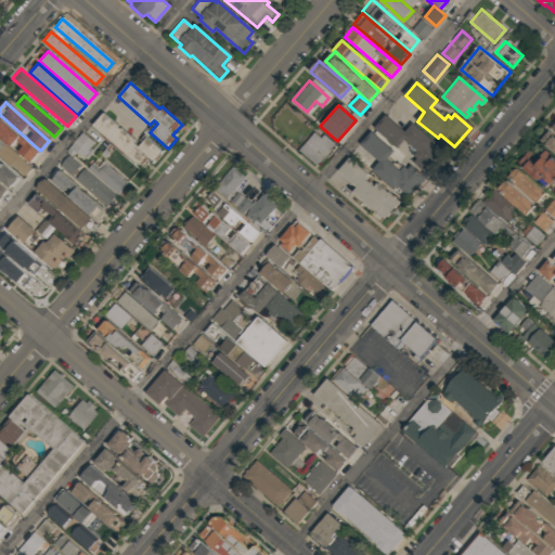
[(94,128),(105,116),(139,145),(145,137),(164,153),(154,164),(147,158),(140,167),(94,128)]
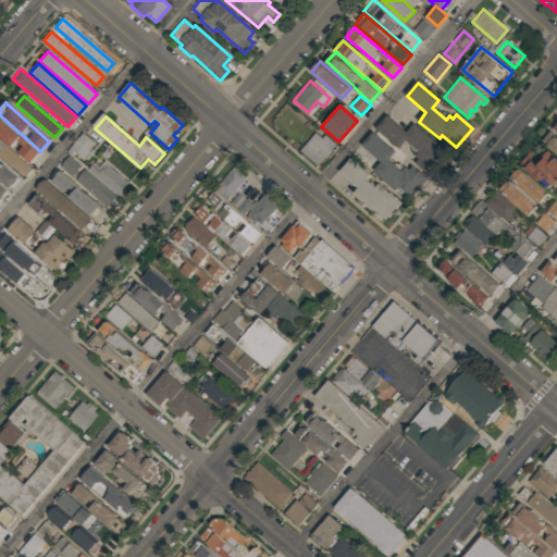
[(378,130),(388,116),(407,132),(413,124),(435,141),(432,146),(443,155),(428,172),(416,163),(419,159),(415,156),(418,151),(405,140),(398,148),(378,130)]
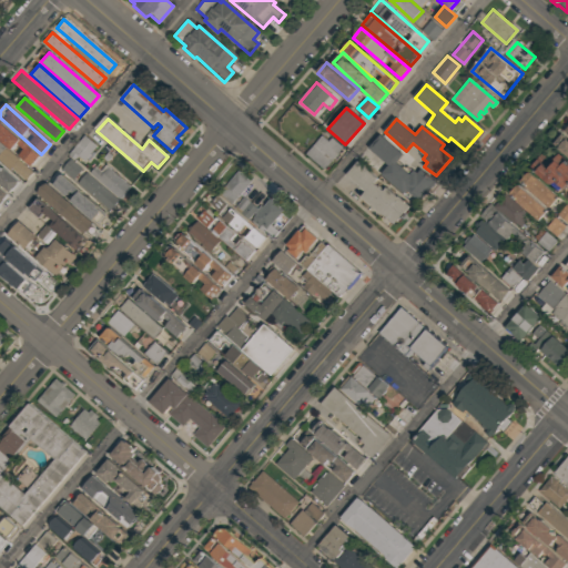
[(0,139),(0,121),(39,156),(30,166),(0,139)]
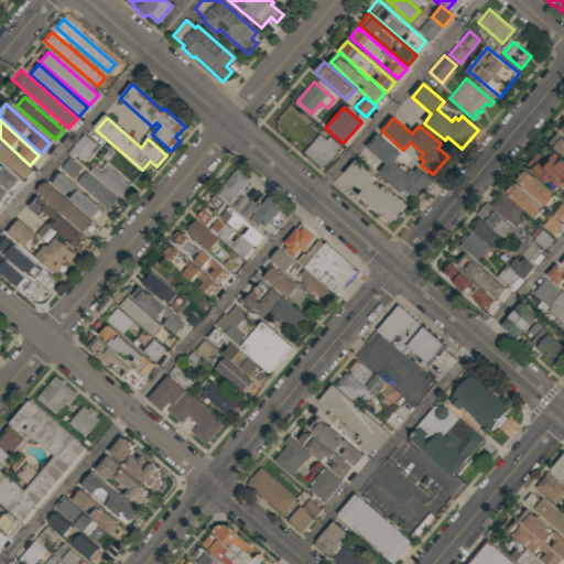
[(563,152),(563,128),(562,131),(561,130),(552,142),(563,152)]
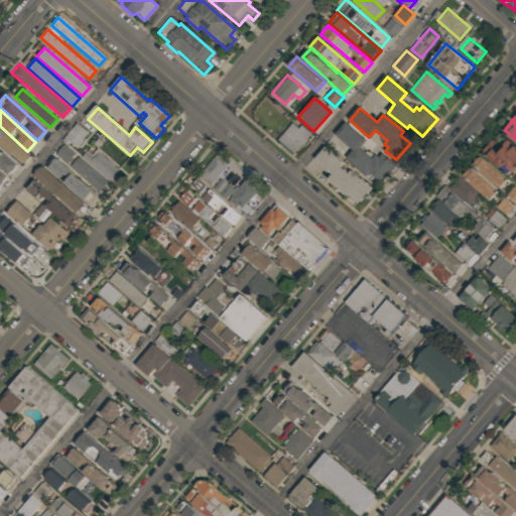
[(91,132),(78,122),(66,138),(79,148),(91,132)]
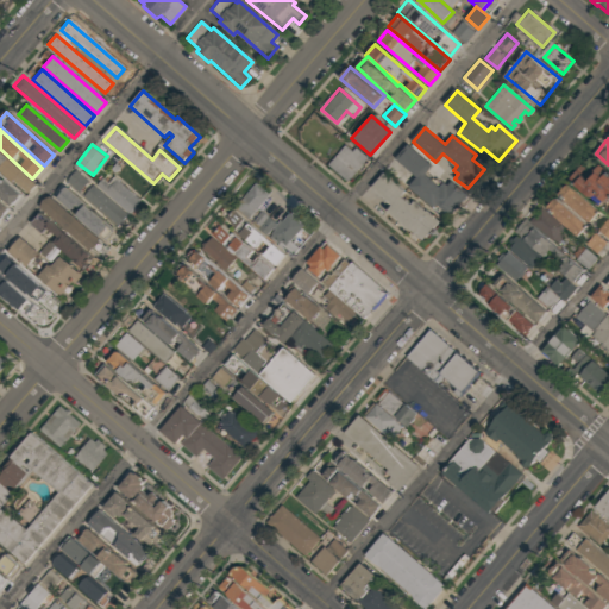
[(351,152),(355,149),(366,158),(347,182),(327,164),(344,146),(351,152)]
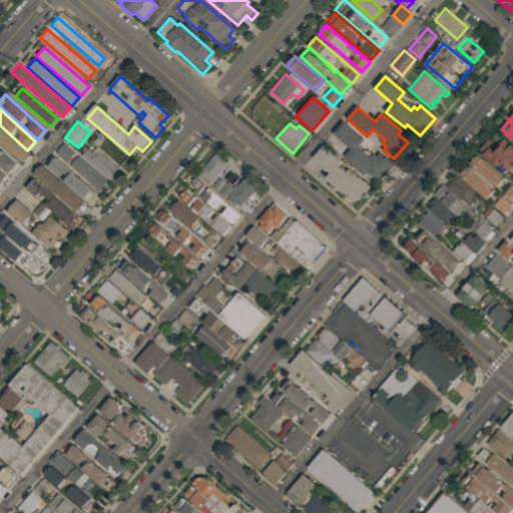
[(334,136),(345,123),(362,138),(355,147),(369,158),(372,154),(375,157),(379,152),(391,163),(376,180),(368,174),(366,176),(345,158),(351,151),(334,136)]
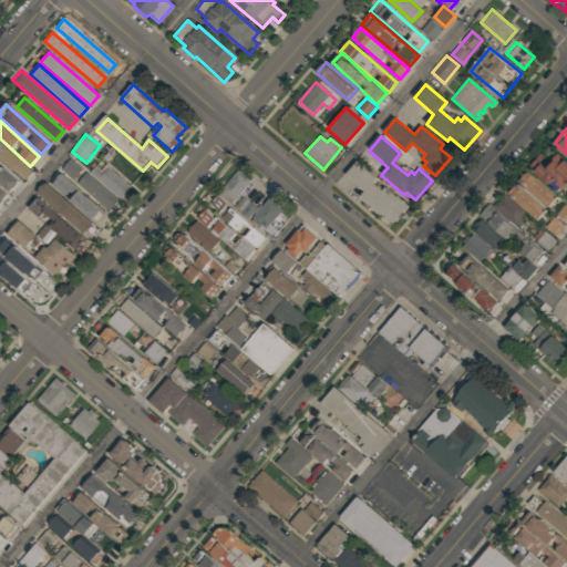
[(0,158),(0,143),(33,172),(24,181),(0,158)]
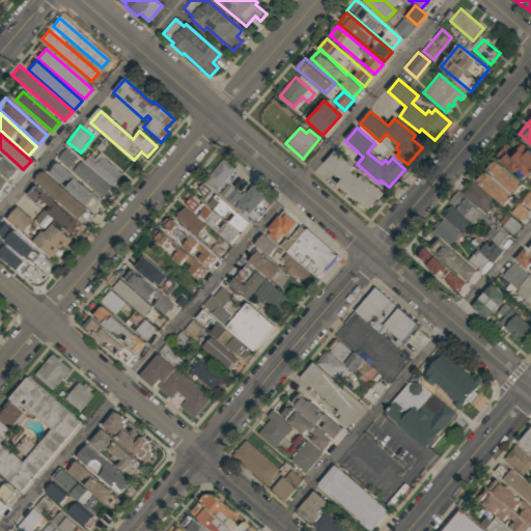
[(81,158),(66,147),(58,158),(74,169),(81,158)]
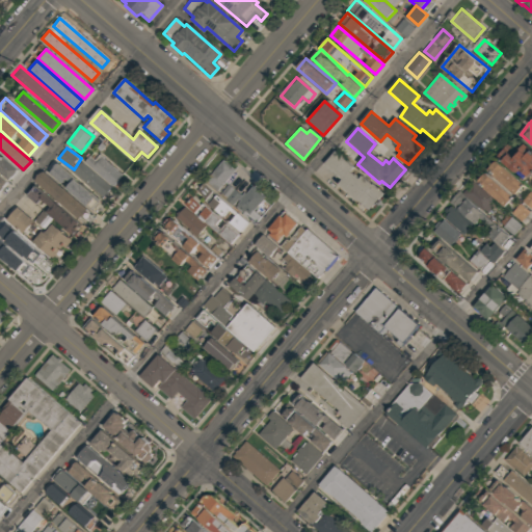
[(88,162),(114,186),(125,175),(99,151),(88,162)]
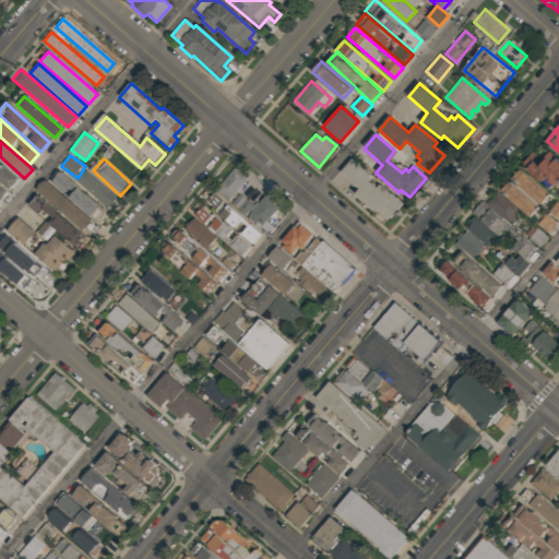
[(340,171),(351,159),(369,175),(364,180),(377,190),(380,186),(403,205),(389,222),(355,194),(359,188),(340,171)]
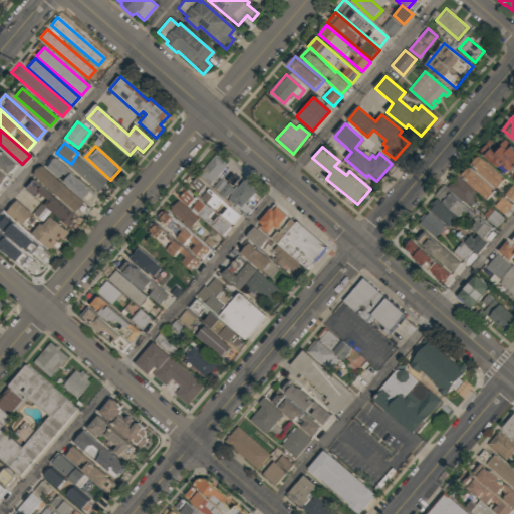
[(495,157),(483,148),(479,153),(511,179),(512,178),(513,179),(513,149),(511,147),(502,148),(495,157)]
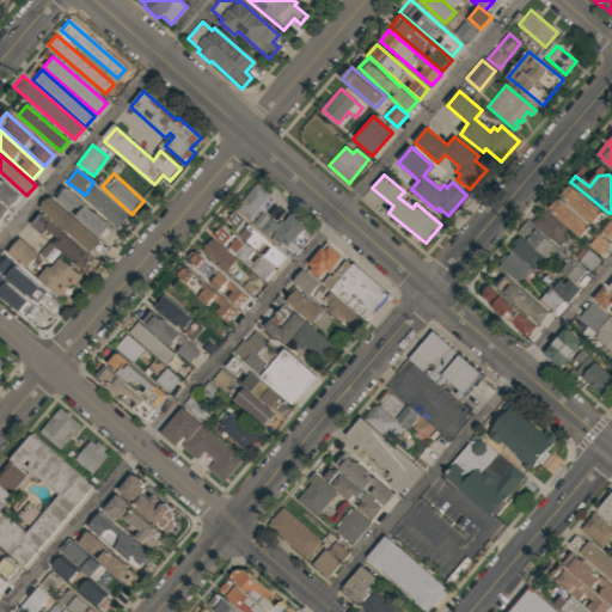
[(0,199),(0,179),(20,197),(11,208),(0,199)]
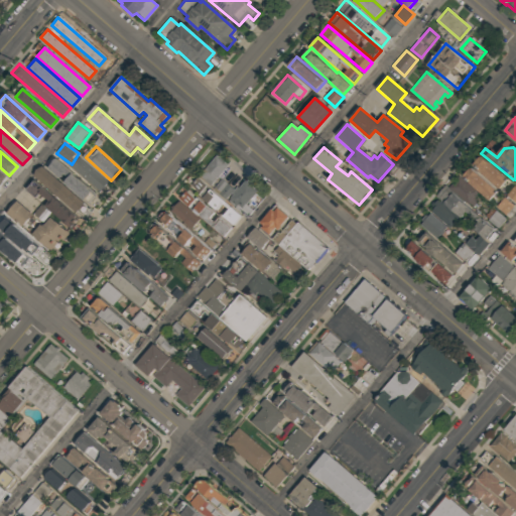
[(229,164),(217,154),(200,176),(212,185),(229,164)]
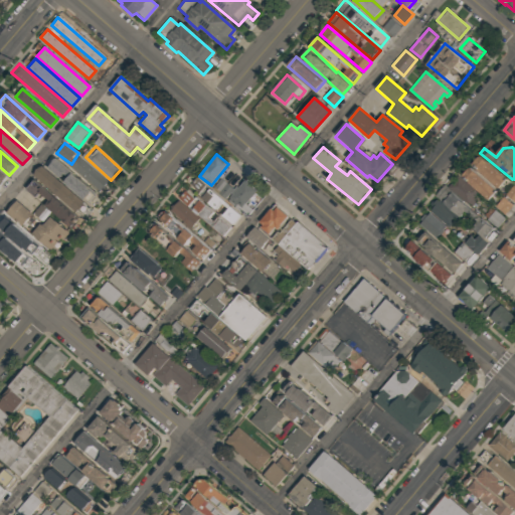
[(508,178),(481,155),(473,164),(500,188),(508,178)]
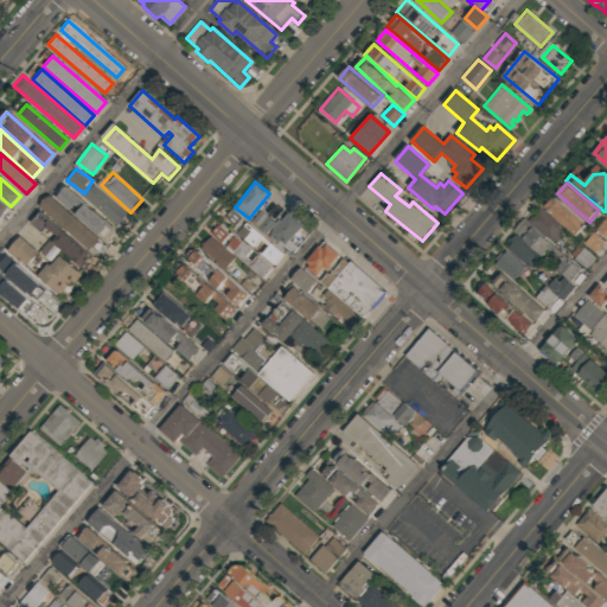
[(88,202),(69,185),(58,197),(78,213),(88,202)]
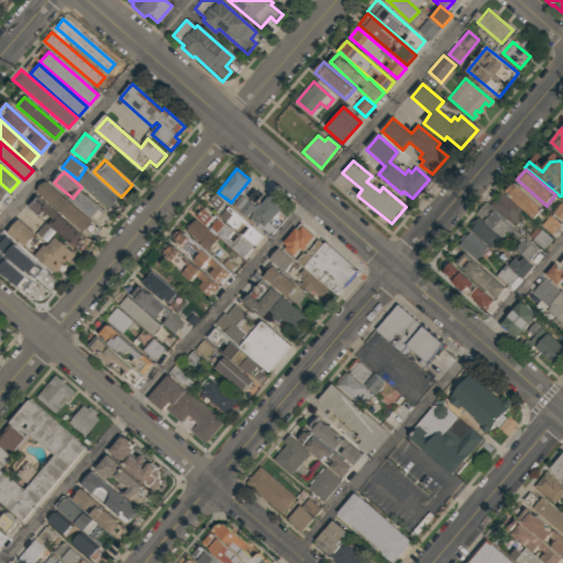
[(78,183),(112,207),(120,196),(86,172),(78,183)]
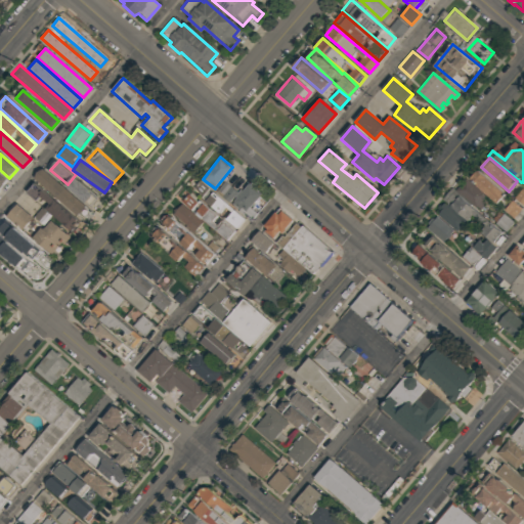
[(35,177),(41,169),(93,213),(86,221),(35,177)]
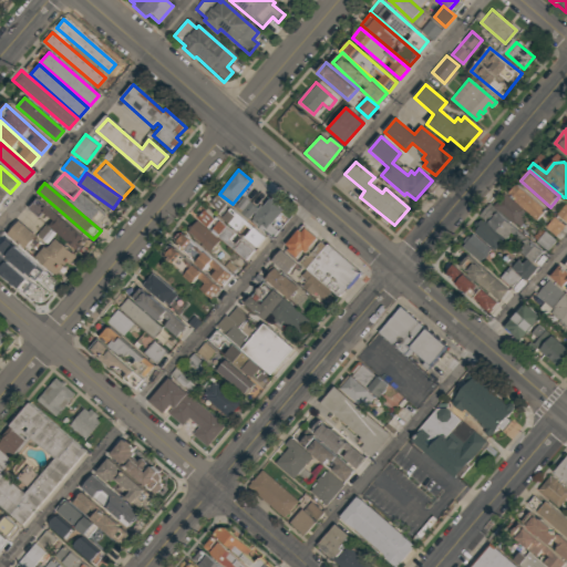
[(548,209),(518,183),(509,194),(538,219),(548,209)]
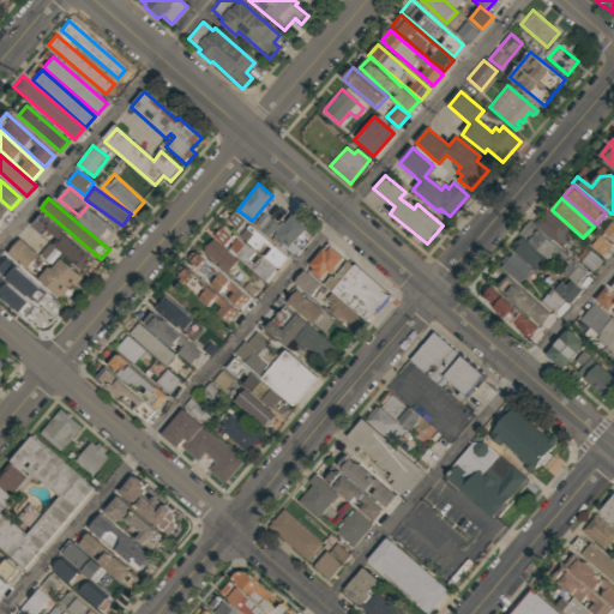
[(0,204),(10,212),(0,222),(0,204)]
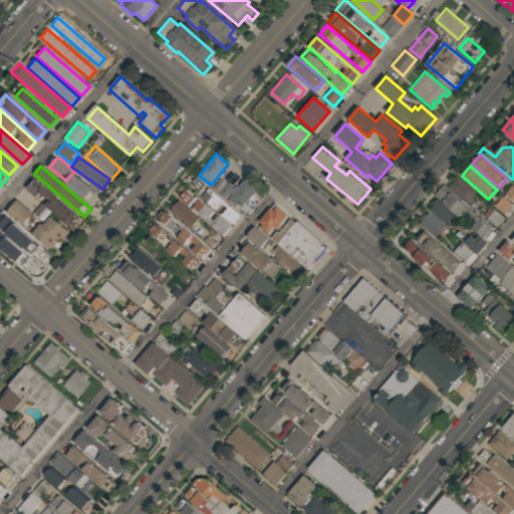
[(90,202),(98,193),(75,172),(67,181),(90,202)]
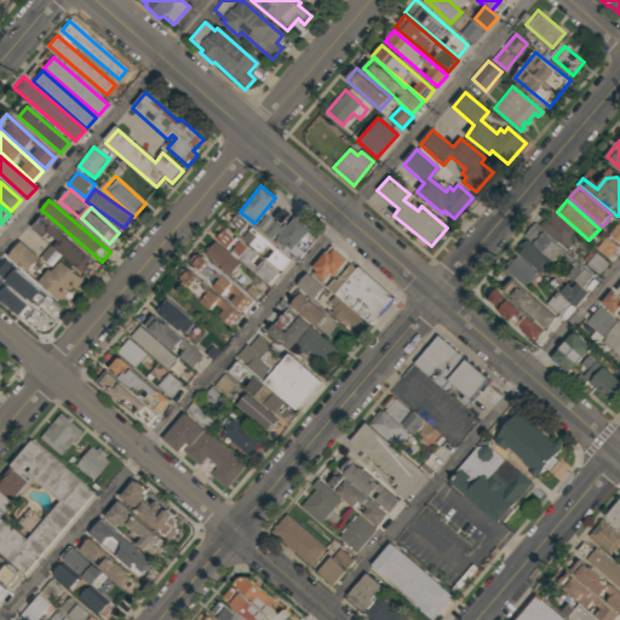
[(236,214),(288,260),(280,270),(227,225),(236,214)]
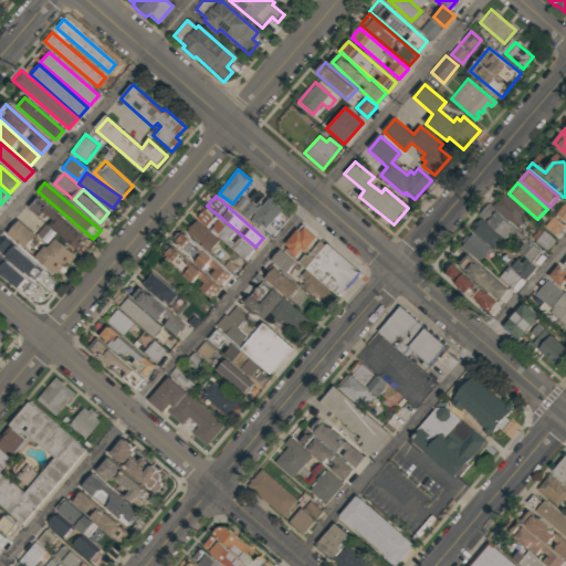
[(59,232),(50,224),(56,217),(45,208),(40,215),(29,206),(37,197),(59,215),(88,240),(80,251),(59,232)]
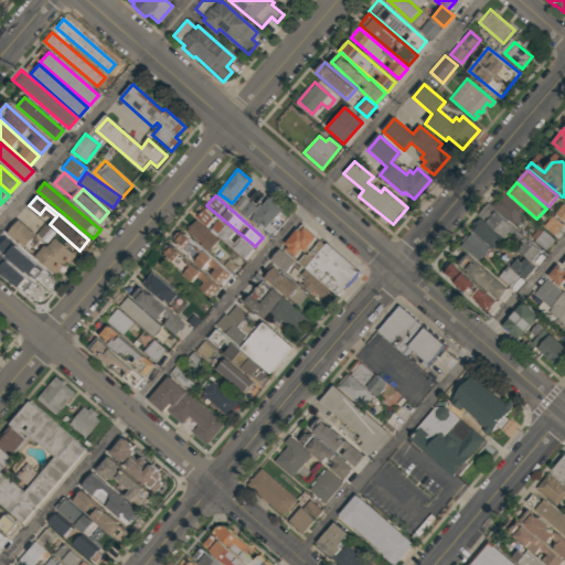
[(487,204),(543,252),(533,264),(514,247),(520,241),(511,233),(505,240),(477,214),(487,204)]
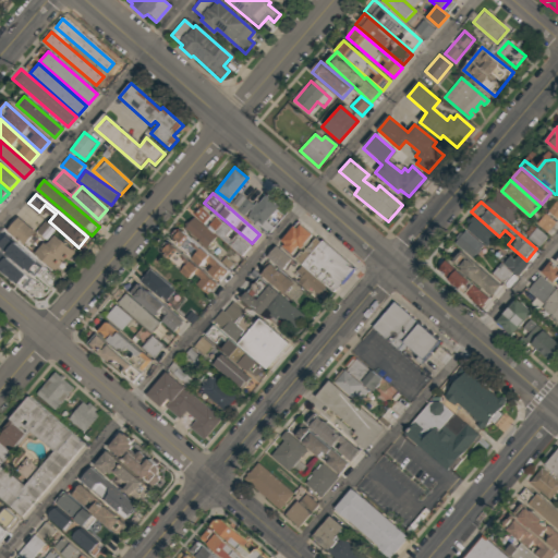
[(557,218),(557,204),(555,202),(546,211),(557,220),(557,218)]
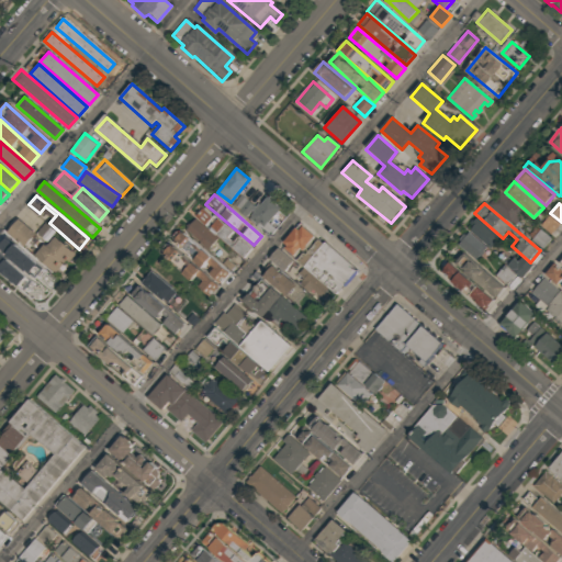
[(201,209),(212,217),(213,215),(251,249),(244,259),(194,217),(201,209)]
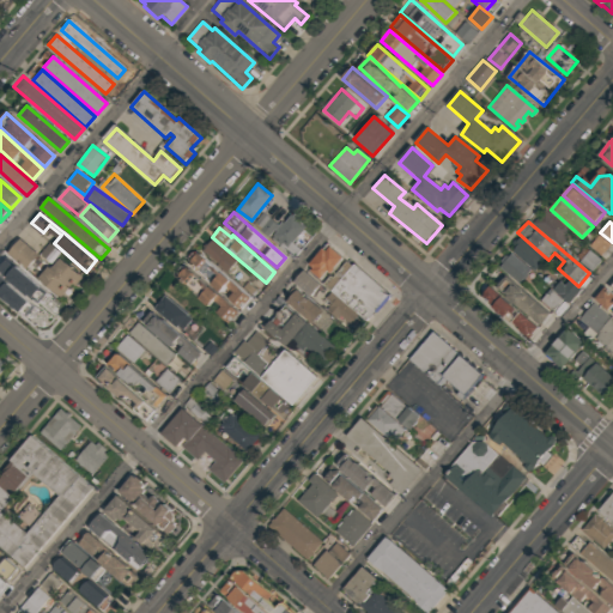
[(6,254),(19,240),(38,256),(25,271),(6,254)]
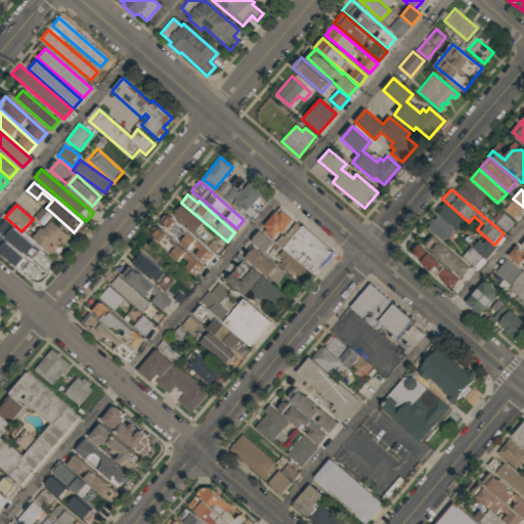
[(44,223),(51,215),(42,208),(35,216),(44,223)]
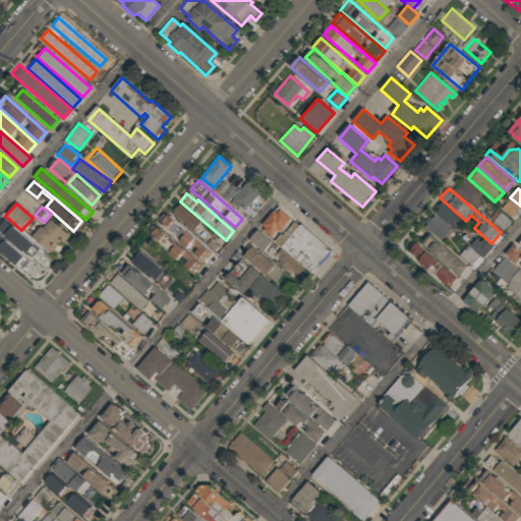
[(277,207),(291,219),(283,228),(284,229),(281,233),(278,230),(272,237),(263,230),(264,228),(261,226),(277,207)]
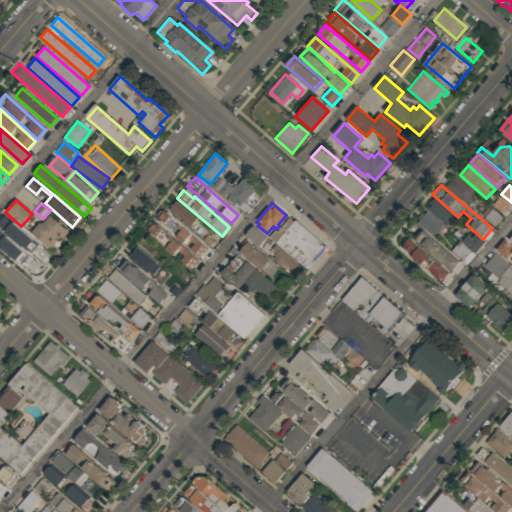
[(485,219),(496,226),(502,215),(492,209),(485,219)]
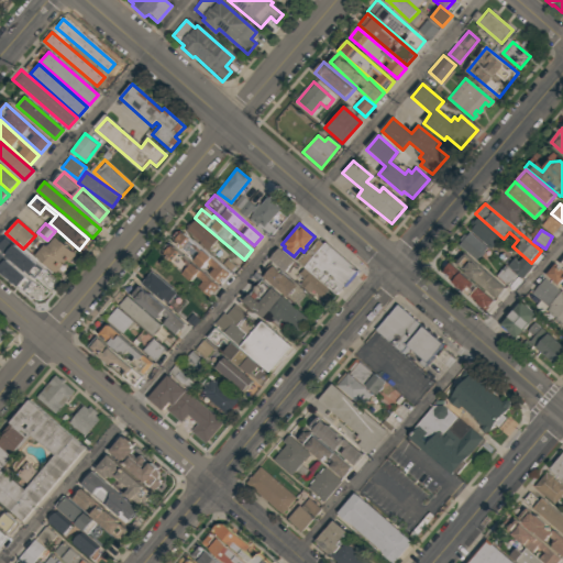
[(179,231),(233,276),(224,287),(170,241),(179,231)]
